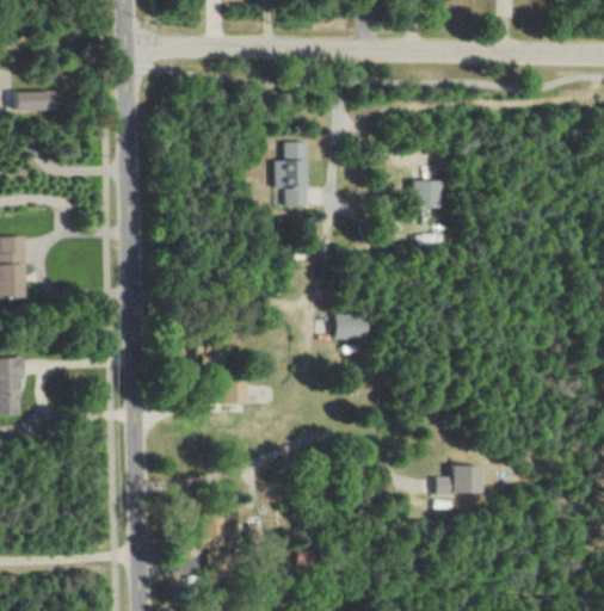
[(59,92),(11,92),(12,111),(60,110),(59,92)]
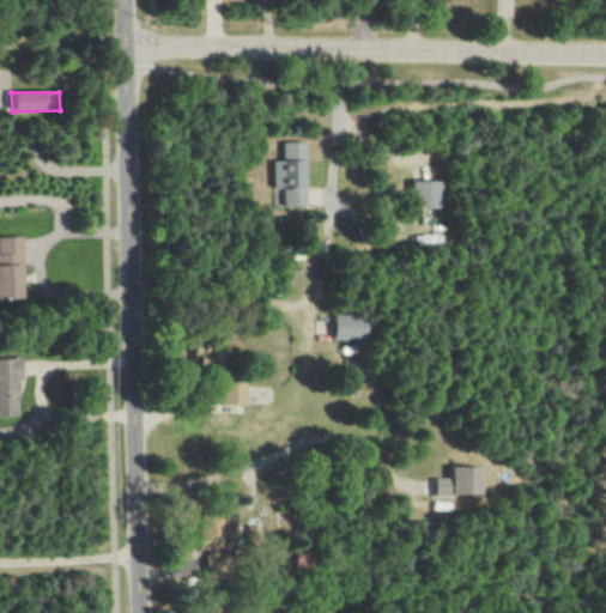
[(276,162),(276,189),(286,189),(286,207),(308,207),(308,143),(285,143),(285,162),(276,162)]
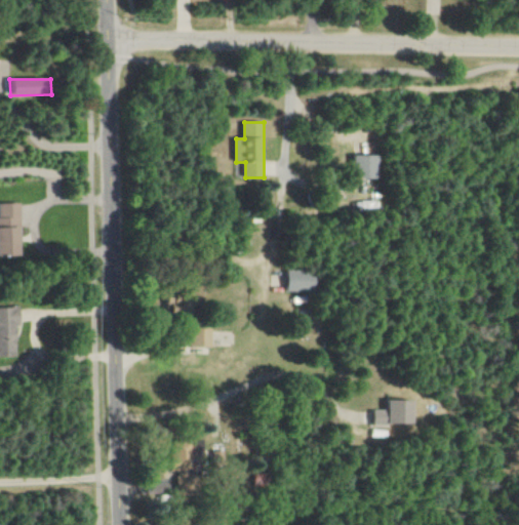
[(376,155),(353,156),(353,178),(377,178),(376,155)]
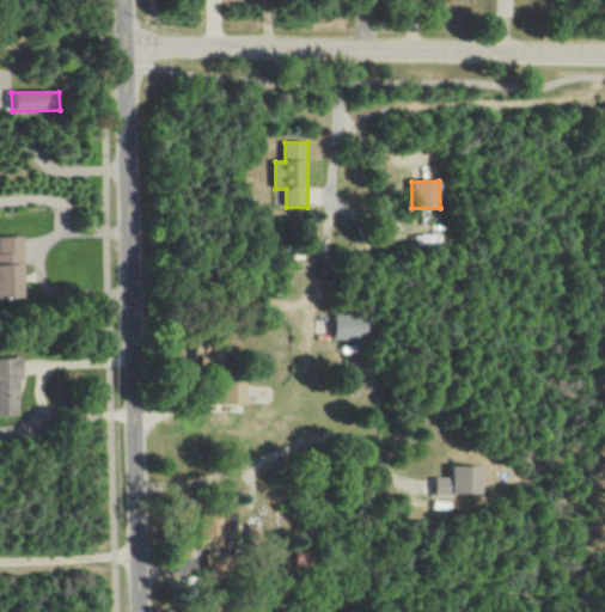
[(23,237),(0,237),(0,298),(24,298),(23,237)]
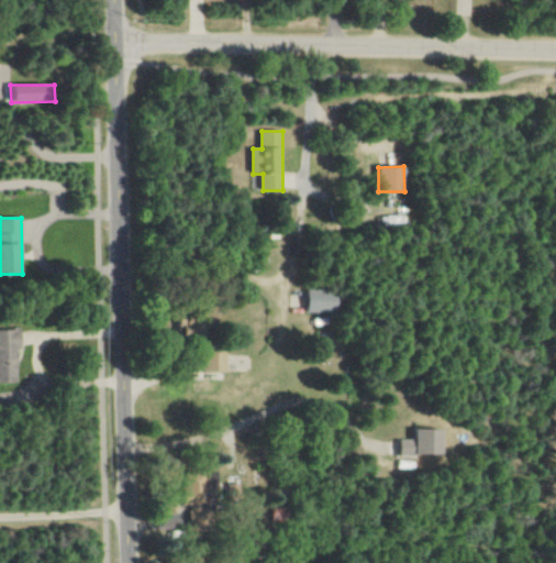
[(308,313),(336,312),(336,289),(307,290),(308,313)]
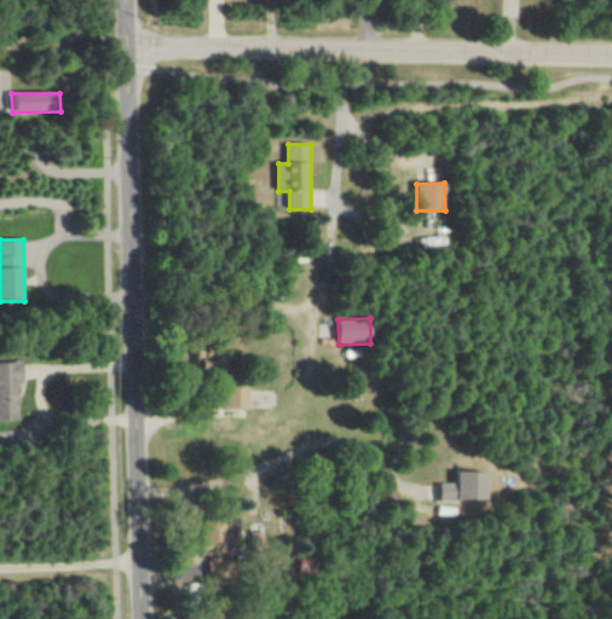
[(26,360),(0,362),(0,421),(23,420),(21,385),(27,385),(26,360)]
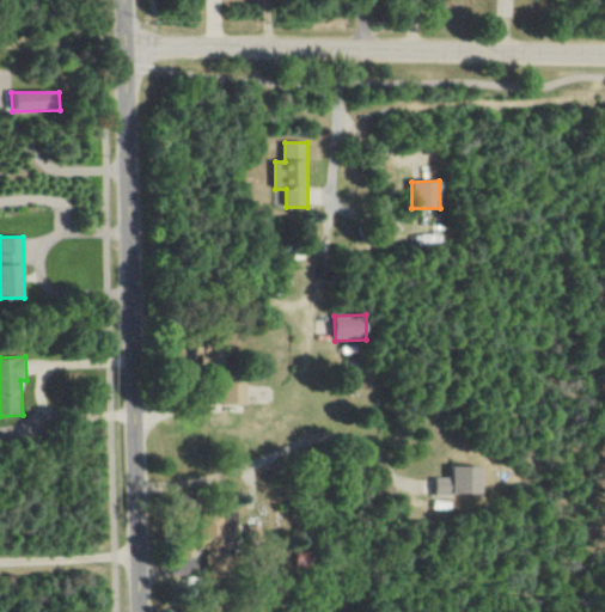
[(246,381),(221,381),(221,405),(248,405),(246,381)]
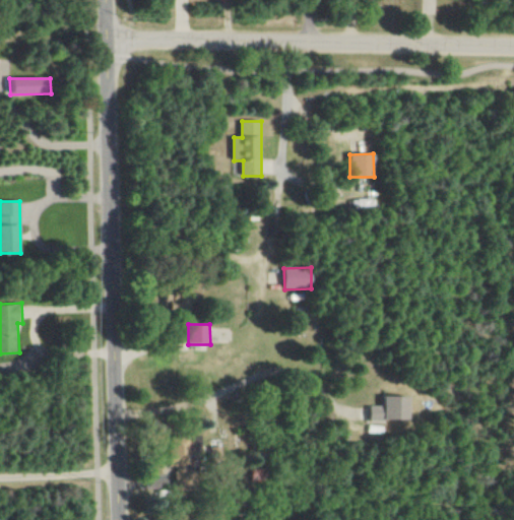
[(411,396),(382,397),(382,406),(369,406),(369,421),(412,419),(411,396)]
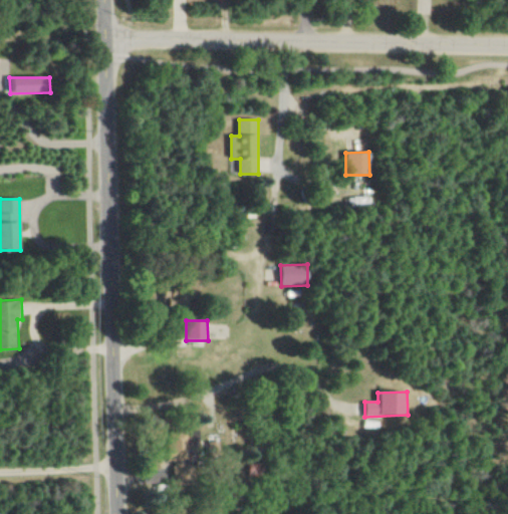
[(201,432),(171,431),(170,462),(190,463),(191,448),(201,448),(201,432)]
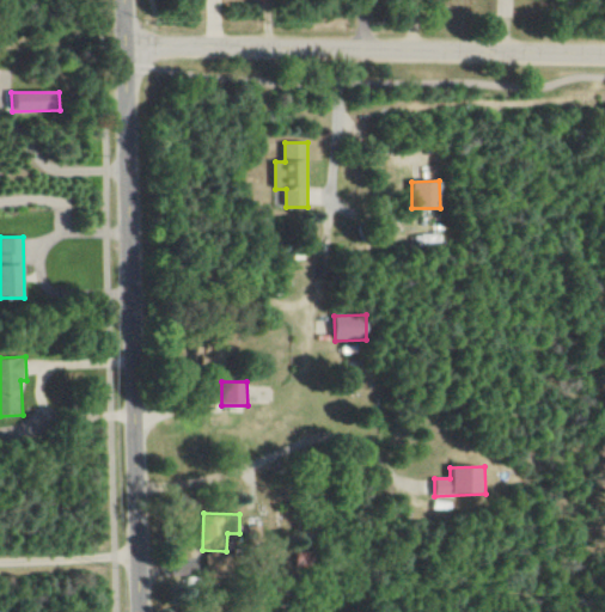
[(263,526),(250,526),(251,545),(264,545),(263,526)]
